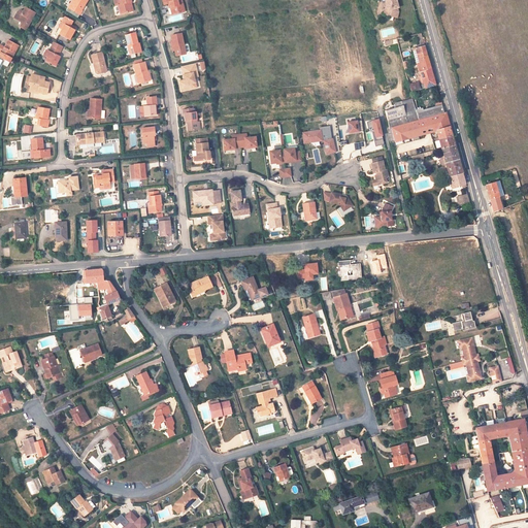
[(71,3),(68,7),(73,10),(79,13),(81,10),(80,9),(86,0),(73,0),(73,2),(71,3)]
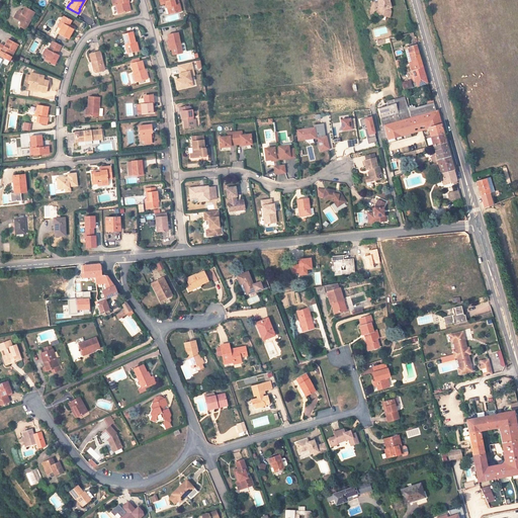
[(126,1),(130,0),(128,0),(110,0),(112,4),(115,3),(118,12),(128,9),(126,1)]
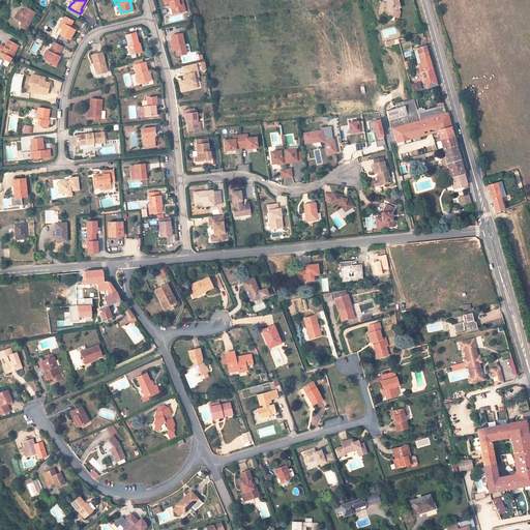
[(183,4),(182,0),(163,0),(164,5),(170,3),(171,7),(173,7),(174,15),(183,12),(181,5),(183,4)]
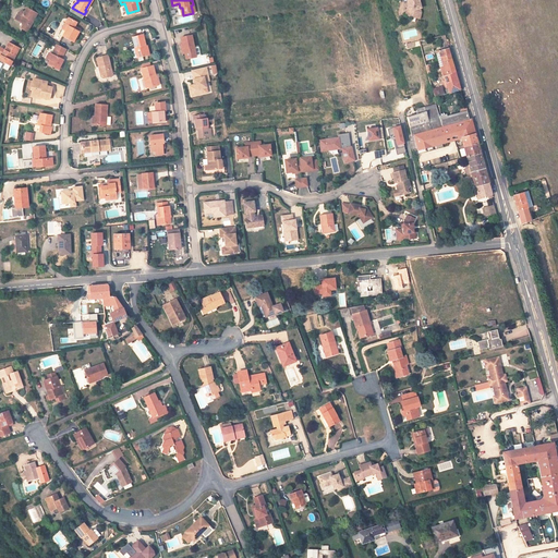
[(419,0),(407,0),(409,7),(410,11),(411,12),(410,16),(420,19),(421,12),(420,9),(421,8),(419,0)]
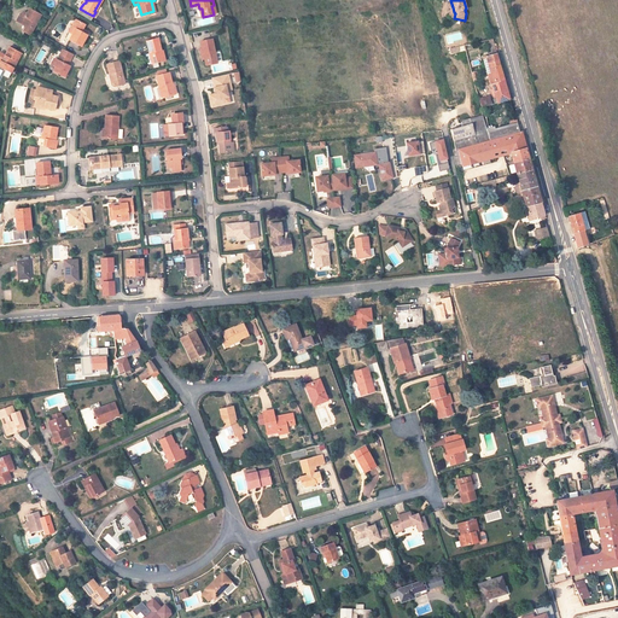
[(41,15),(29,7),(25,12),(23,11),(22,12),(19,13),(18,13),(15,21),(21,23),(22,21),(25,23),(25,25),(23,30),(30,34),(41,15)]
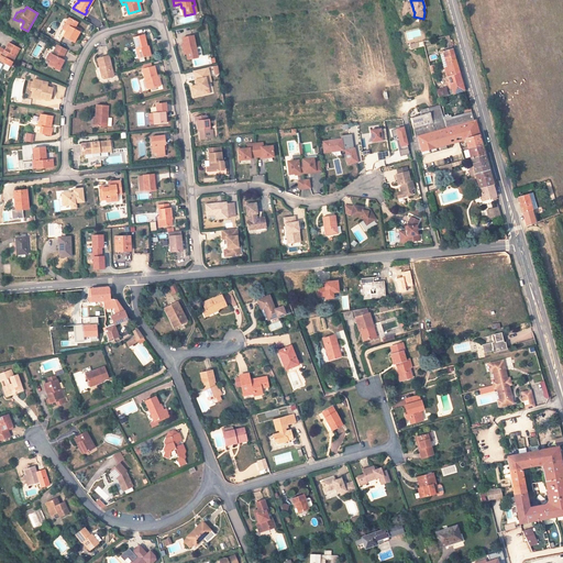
[(76,21),(67,17),(64,23),(66,24),(63,30),(61,35),(74,43),(79,32),(73,28),(74,25),(76,21)]
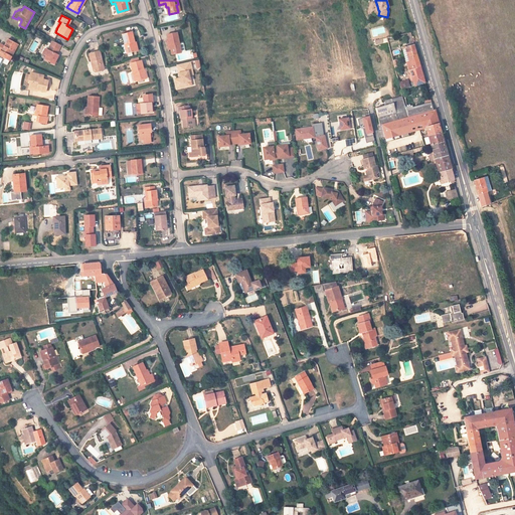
[(136,49),(134,41),(132,31),(122,33),(126,52),(136,49)]
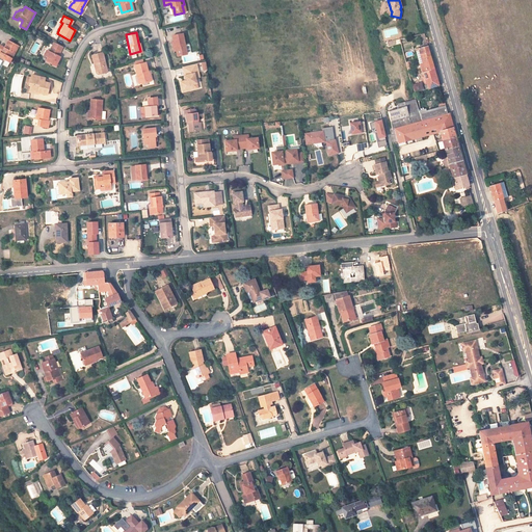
[(187,53),(185,43),(183,33),(173,35),(175,46),(176,45),(178,55),(187,53)]
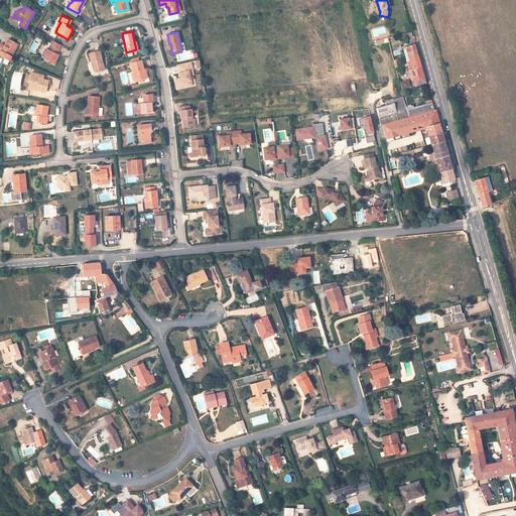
[(17,44),(7,38),(3,46),(1,50),(0,49),(0,54),(9,60),(17,44)]
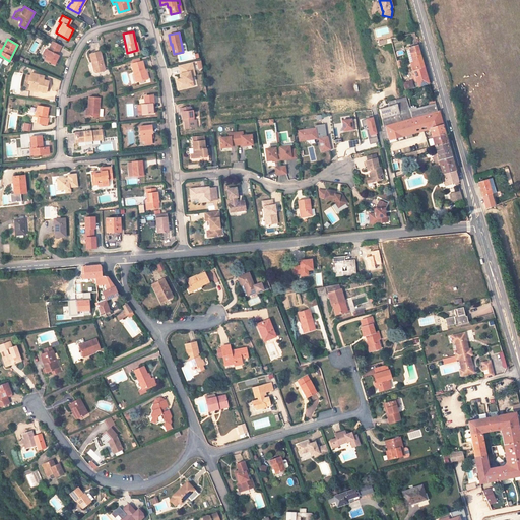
[(53,41),(48,50),(45,56),(46,57),(45,60),(53,65),(58,56),(57,55),(61,46),(53,41)]
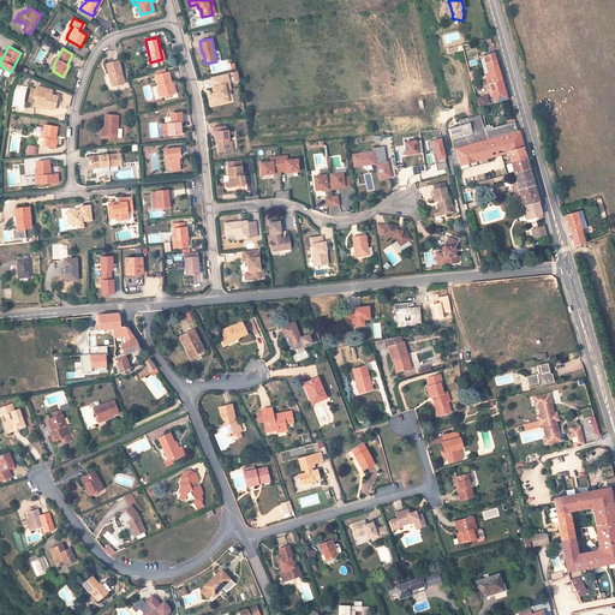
[(485,101),(487,105),(508,100),(495,55),(481,59),(491,100),(485,101)]
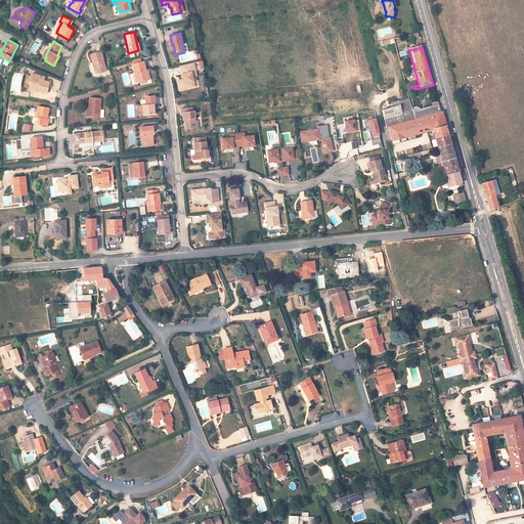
[(102,66),(104,66),(101,51),(90,54),(92,62),(93,61),(94,64),(93,67),(94,71),(97,73),(103,71),(102,66)]
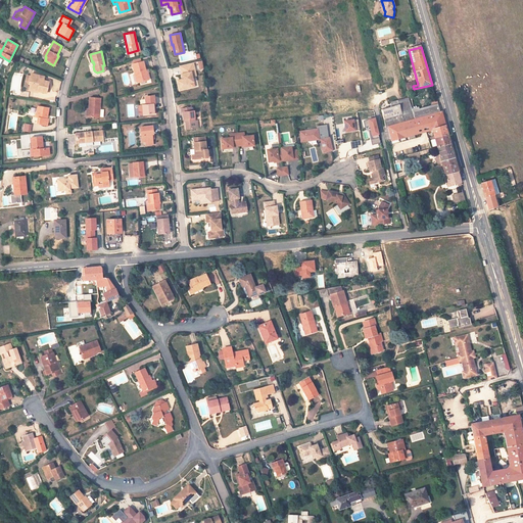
[(149,79),(146,68),(145,69),(143,60),(141,61),(135,62),(134,63),(132,63),(135,73),(136,73),(138,82),(149,79)]
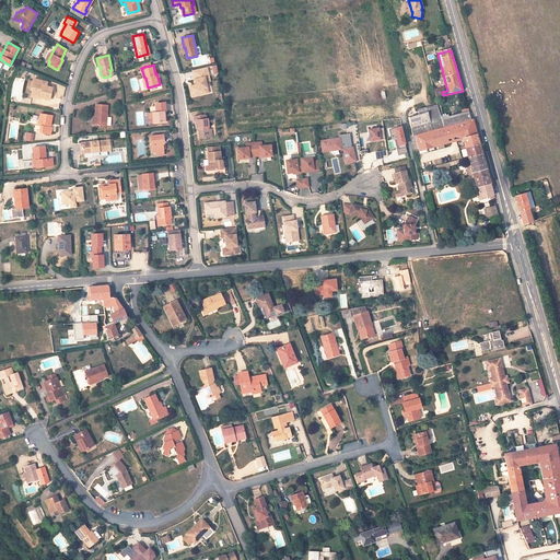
[(195,83),(196,89),(190,90),(193,95),(208,92),(206,81),(205,77),(209,76),(207,66),(193,69),(195,79),(194,79),(195,83)]
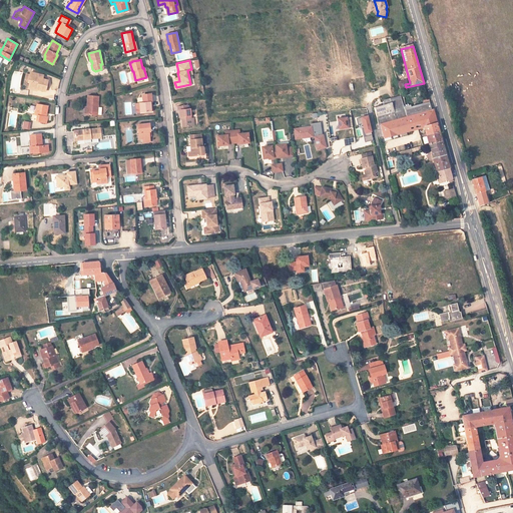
[(38,75),(39,73),(30,72),(28,82),(29,82),(28,89),(36,91),(37,89),(45,91),(48,79),(43,78),(43,76),(38,75)]
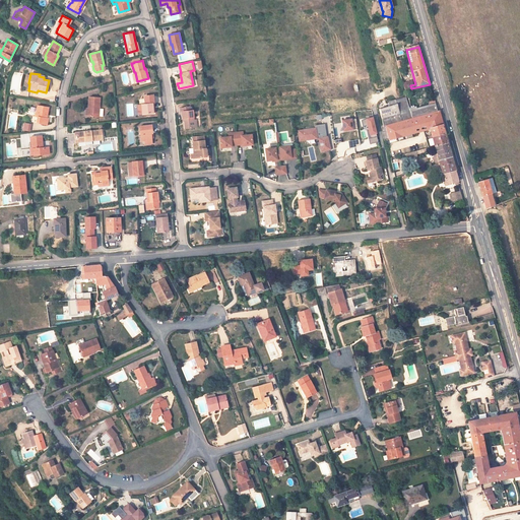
[(402,83),(403,86),(405,92),(406,94),(408,89),(411,88),(410,85),(409,81),(402,83)]
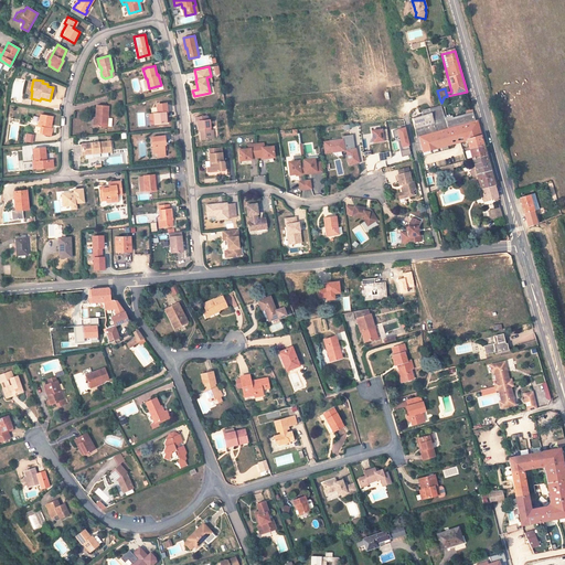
[(159,113),(155,113),(156,124),(168,123),(167,113),(168,113),(168,103),(158,104),(158,108),(159,113)]
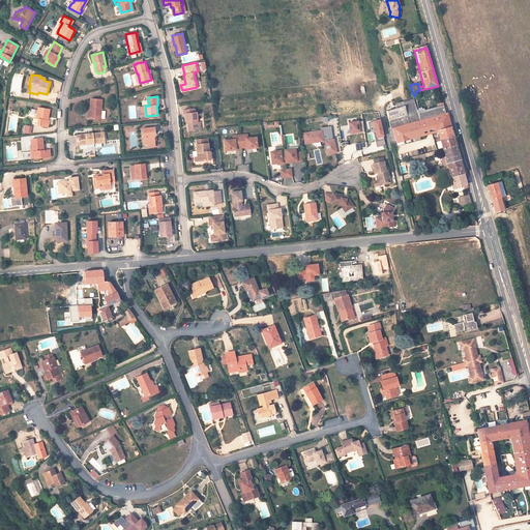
[(91,106),(90,118),(100,119),(102,98),(92,97),(91,106)]
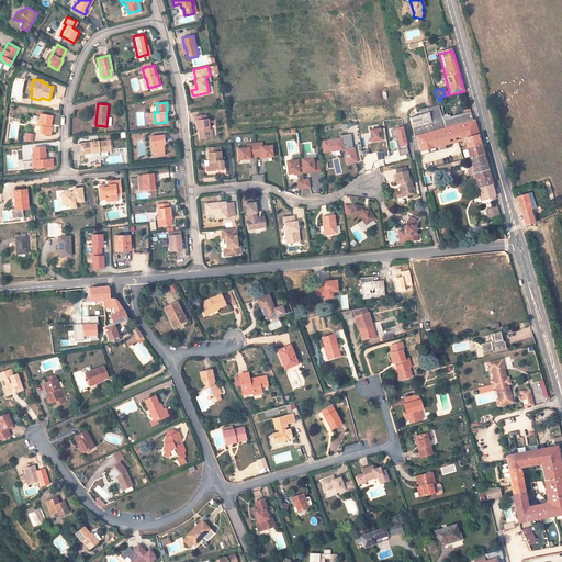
[(437,107),(424,110),(425,114),(427,113),(430,124),(434,132),(473,122),(470,112),(463,113),(448,117),(447,115),(439,116),(437,107)]
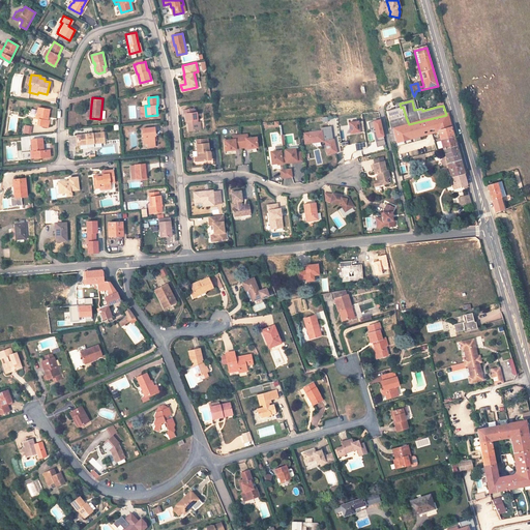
[(395,108),(385,112),(387,121),(406,117),(403,107),(401,108),(400,104),(394,105),(395,108)]
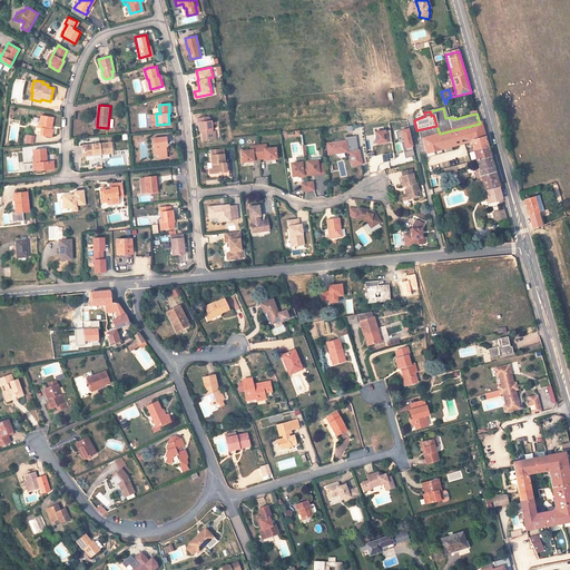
[(42,129),(40,136),(51,138),(52,130),(50,130),(50,127),(52,127),(53,118),(41,116),(39,128),(42,129)]
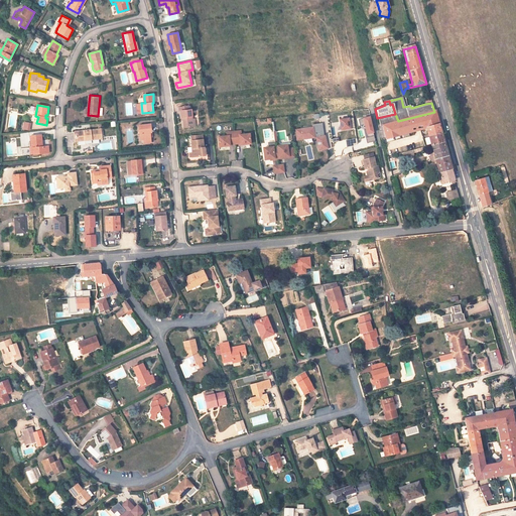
[(195,125),(194,118),(192,109),(190,109),(190,105),(179,106),(179,110),(181,110),(182,119),(183,119),(184,126),(195,125)]
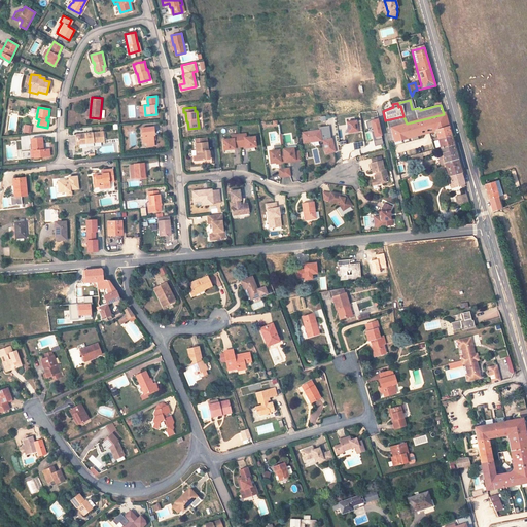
[(444,114),(407,124),(391,128),(392,134),(394,141),(434,130),(435,130),(448,127),(445,114),(444,114)]
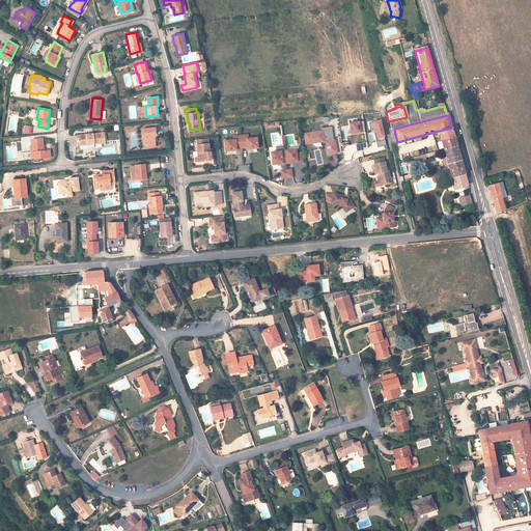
[(407,117),(388,121),(390,130),(394,129),(410,124),(407,117)]
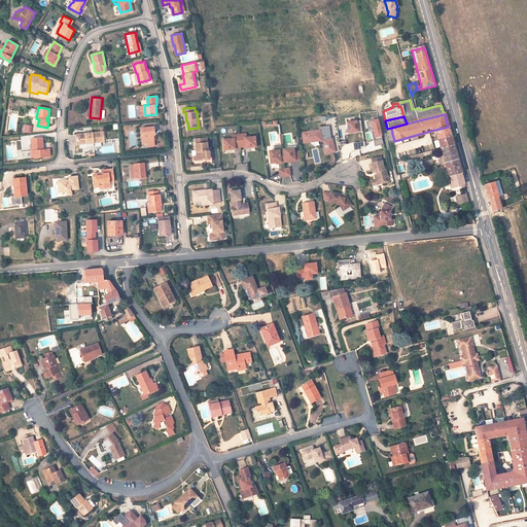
[(357,119),(347,121),(348,134),(359,132),(357,119)]
